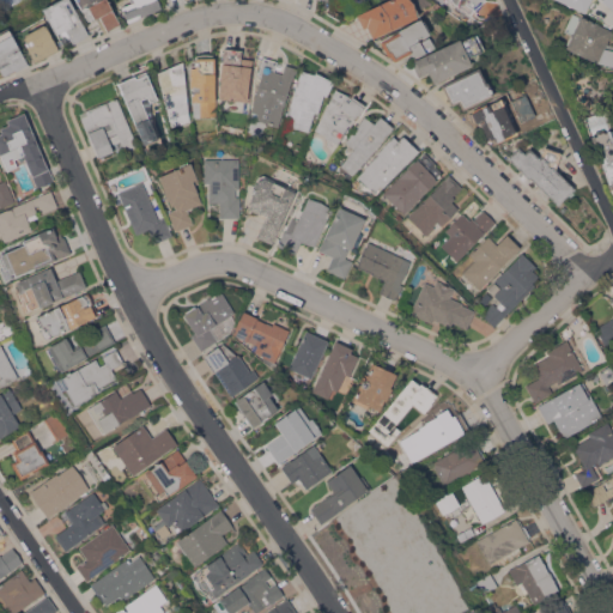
[(41,8),(55,0),(68,0),(89,35),(74,42),(66,29),(55,35),(41,8)]
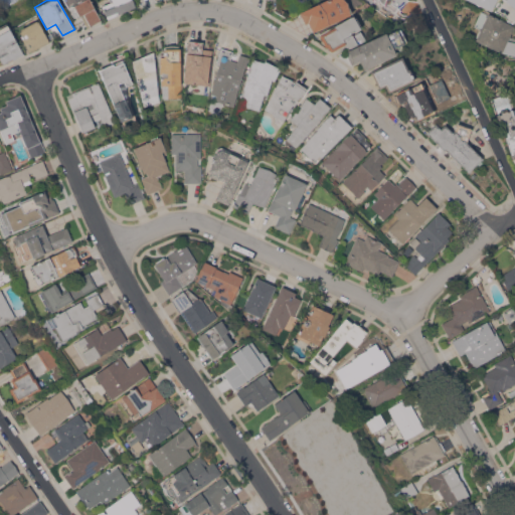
[(90,0),(101,19),(90,25),(82,13),(78,16),(77,14),(72,17),(62,0),(90,0)]
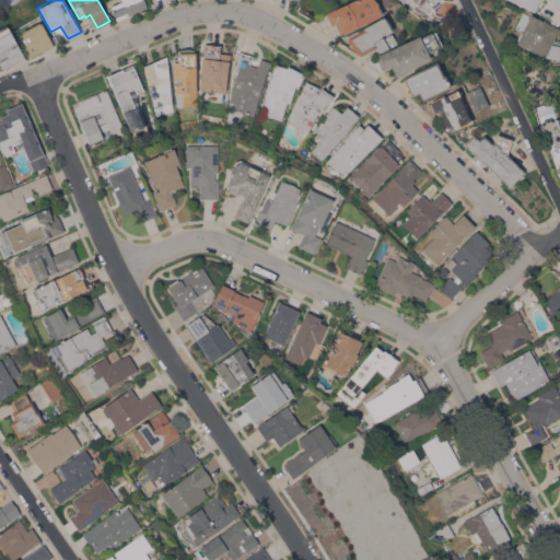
[(143,0),(147,7),(116,20),(109,6),(119,2),(118,0),(143,0)]
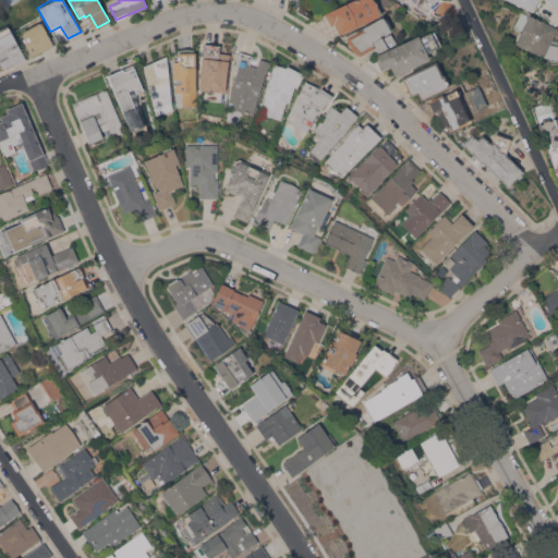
[(339,35),(334,23),(330,25),(325,13),(352,0),(373,0),(375,2),(379,15),(339,35)]
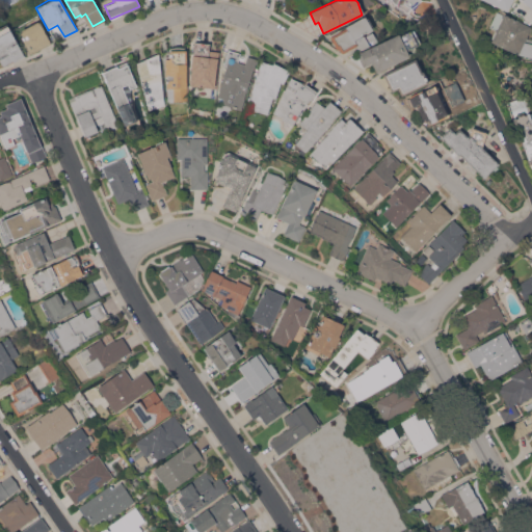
[(420,0),(411,8),(403,2),(403,0),(397,0),(397,4),(392,0),(420,0)]
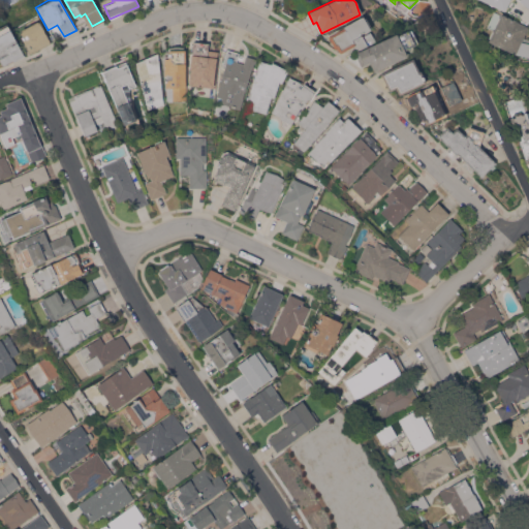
[(528,0),(528,9),(518,0),(507,0),(503,10),(481,0),(528,0)]
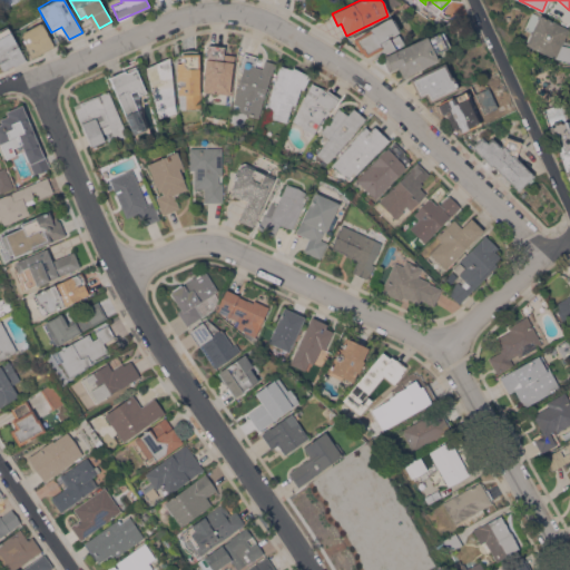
[(524,43),(527,40),(526,40),(529,32),(530,32),(531,31),(523,28),(531,12),(538,16),(539,15),(568,28),(560,45),(569,47),(569,61),(553,57),(524,43)]
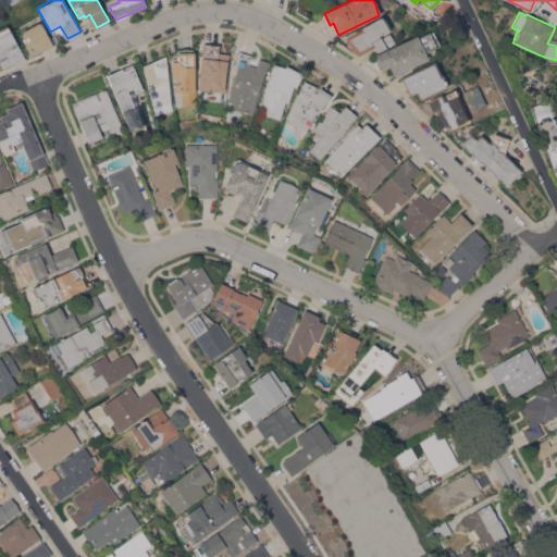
[(383,19),(384,17),(391,28),(388,29),(390,31),(383,34),(382,33),(378,35),(379,37),(381,36),(382,38),(390,34),(395,42),(375,52),(372,47),(358,56),(358,54),(356,53),(354,51),(355,49),(353,50),(345,37),(362,28),(361,27),(381,16),(382,17),(383,19)]
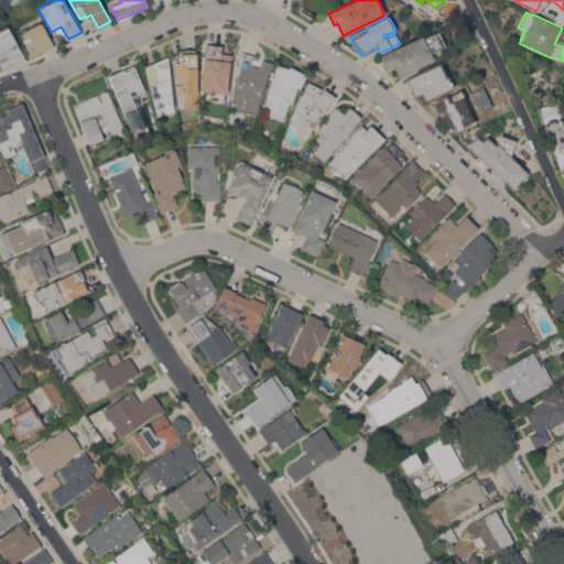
[(22,42),(24,41),(20,34),(21,33),(21,32),(40,21),(41,23),(41,22),(53,45),(31,57),(22,42)]
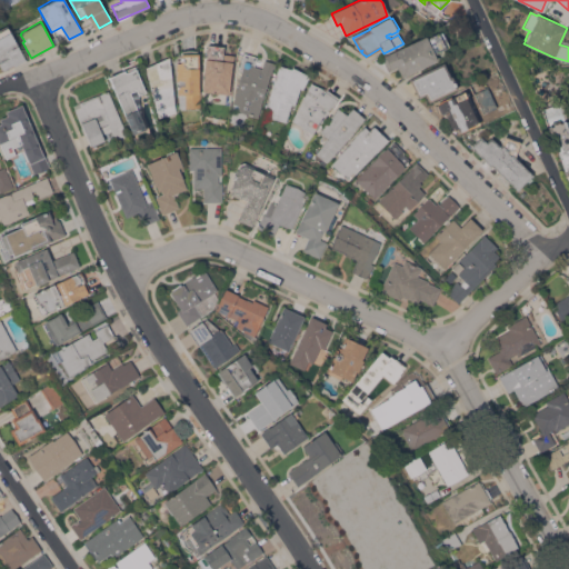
[(0,30),(8,27),(26,59),(15,65),(15,63),(2,70),(0,66),(0,30)]
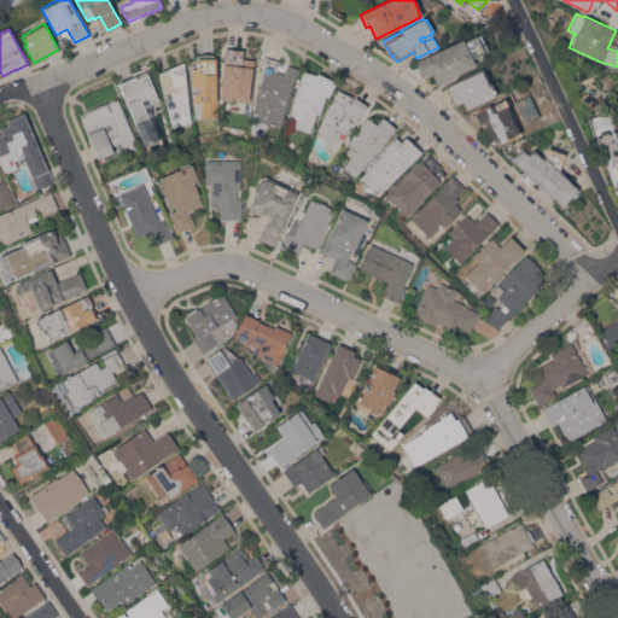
[(442,81),(437,83),(432,73),(421,77),(414,62),(462,39),(464,41),(481,33),(488,50),(472,57),(476,65),(442,81)]
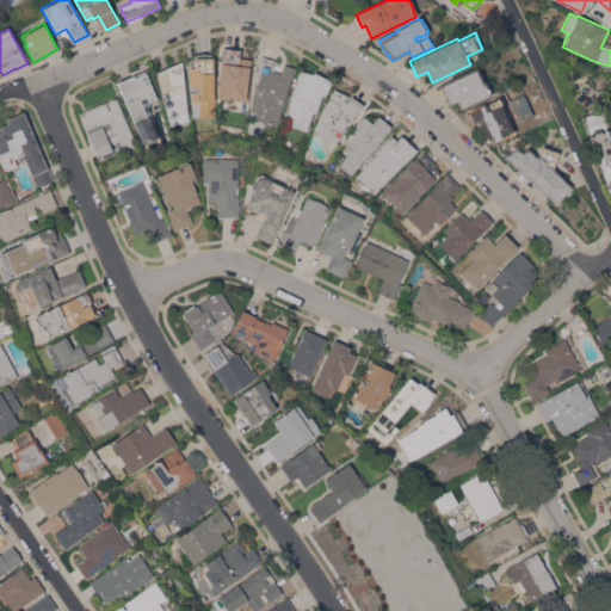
[(246,100),(217,97),(220,82),(218,82),(221,62),(222,62),(223,47),(241,49),(240,56),(252,57),(246,100)]
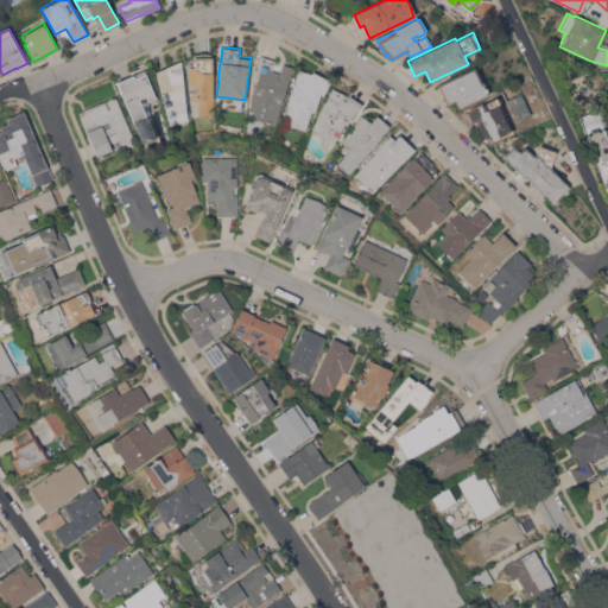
[(213,95),(214,95),(214,114),(191,114),(191,100),(190,100),(190,92),(191,90),(191,86),(189,86),(188,67),(189,67),(189,64),(192,64),(192,57),(195,57),(195,54),(200,52),(204,52),(211,54),(211,56),(213,56),(213,95)]
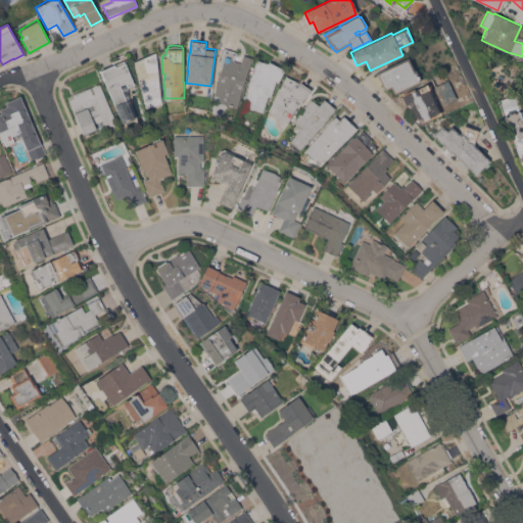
[(223,64),(220,63),(225,47),(237,51),(234,60),(241,62),(243,54),(254,57),(252,62),(251,61),(249,67),(248,67),(240,95),(241,96),(237,107),(218,101),(220,96),(215,95),(223,64)]
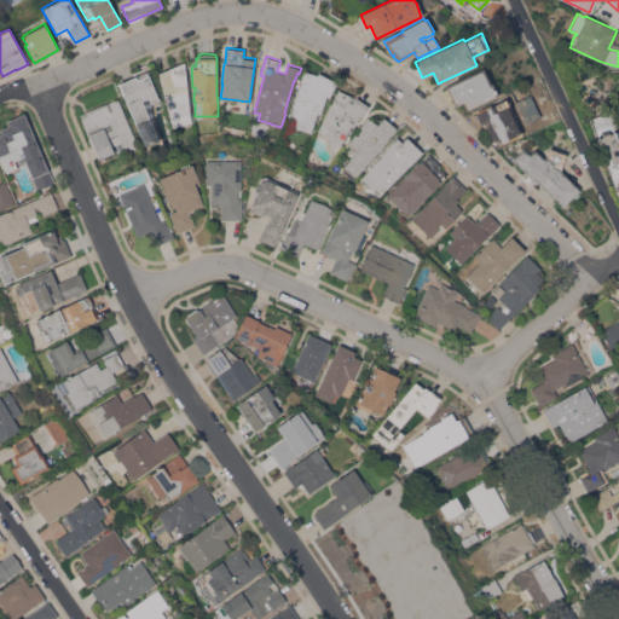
[(158,73),(184,61),(191,122),(173,127),(158,73)]
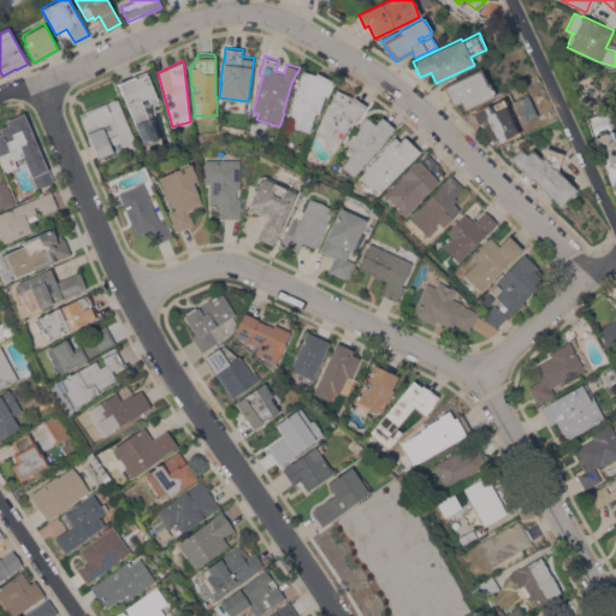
[(480,67),(487,82),(489,82),(495,95),(465,110),(461,102),(452,106),(443,84),(480,67)]
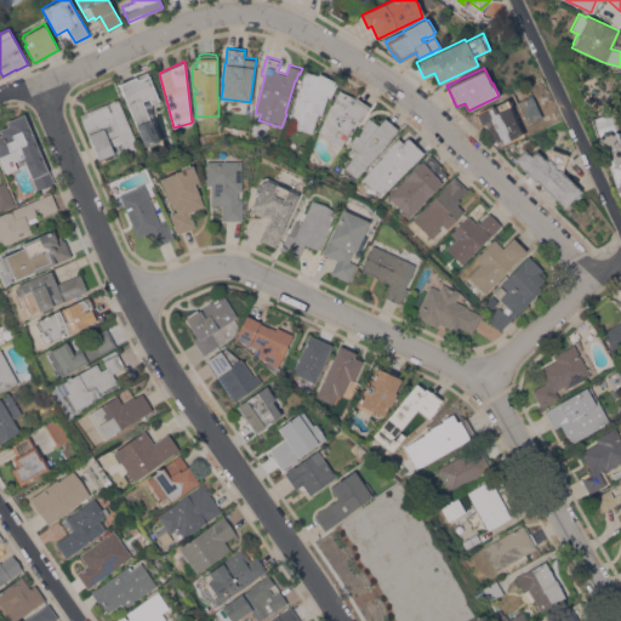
[(305,70),(319,75),(319,73),(339,83),(330,97),(328,96),(322,114),(319,113),(312,132),(302,129),(286,131),(305,70)]
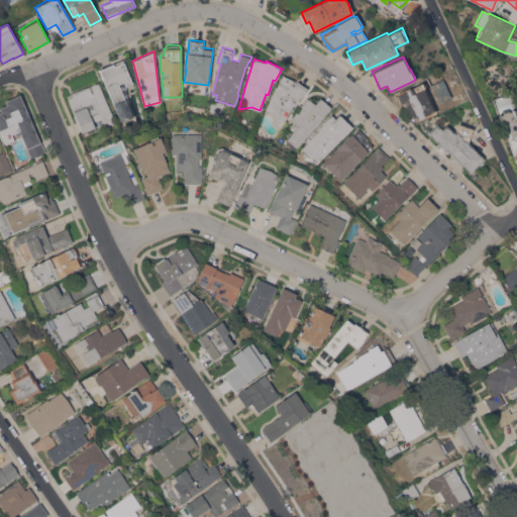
[(99,70),(122,60),(132,83),(126,86),(126,99),(127,99),(127,105),(132,117),(121,121),(99,70)]
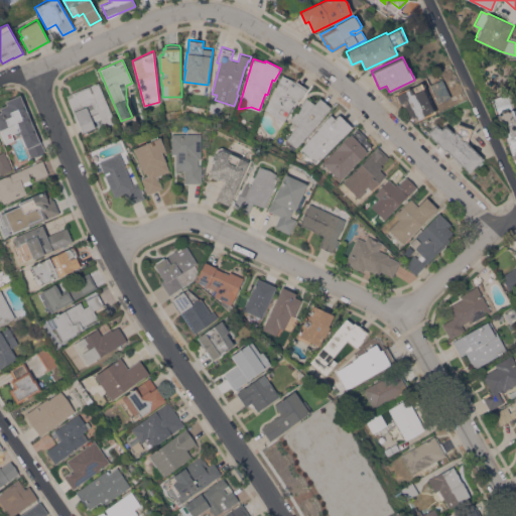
[(282,75),(291,79),(295,82),(296,81),(307,88),(294,106),(292,105),(284,121),(273,115),(274,113),(265,109),(282,75)]
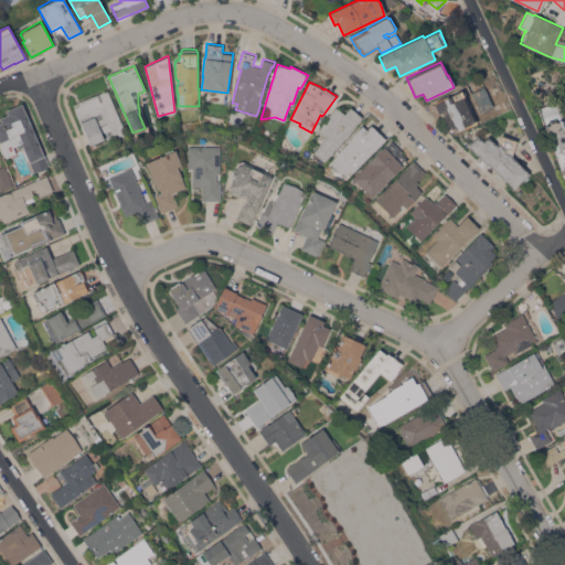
[(74,108),(81,105),(78,102),(107,89),(127,136),(115,140),(110,129),(102,132),(104,139),(91,145),(91,144),(89,144),(74,108)]
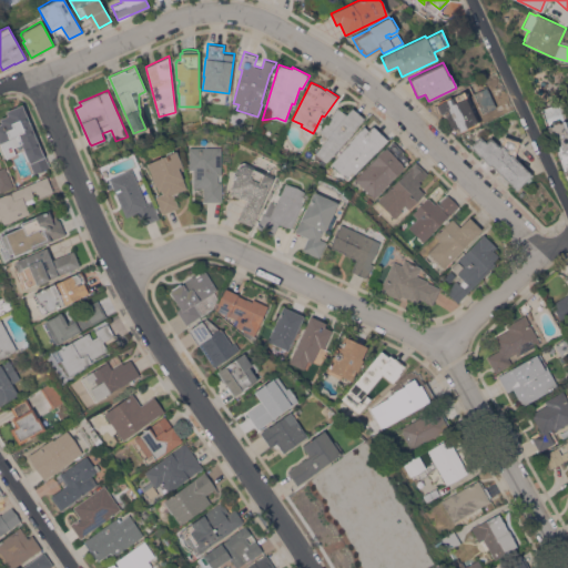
[(463,90),(464,91),(465,90),(479,121),(478,122),(478,123),(454,134),(445,117),(440,119),(433,104),(463,90)]
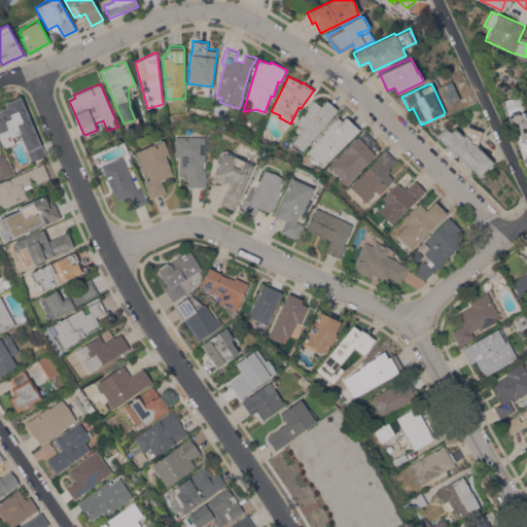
[(472,94),(476,101),(468,104),(465,97),(470,95),(472,94)]
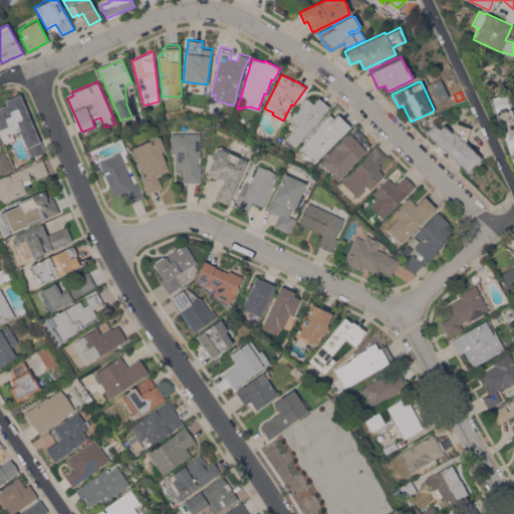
[(512,107),(511,108),(513,117),(513,157),(512,153),(511,154),(495,115),(496,110),(492,96),(508,92),(512,107)]
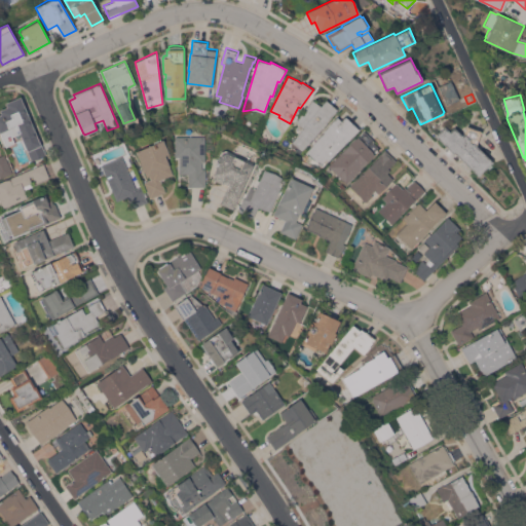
[(27,111),(28,111),(46,153),(32,160),(20,133),(12,136),(14,142),(6,146),(0,132),(0,113),(1,113),(0,111),(0,109),(7,106),(5,102),(21,96),(27,111)]
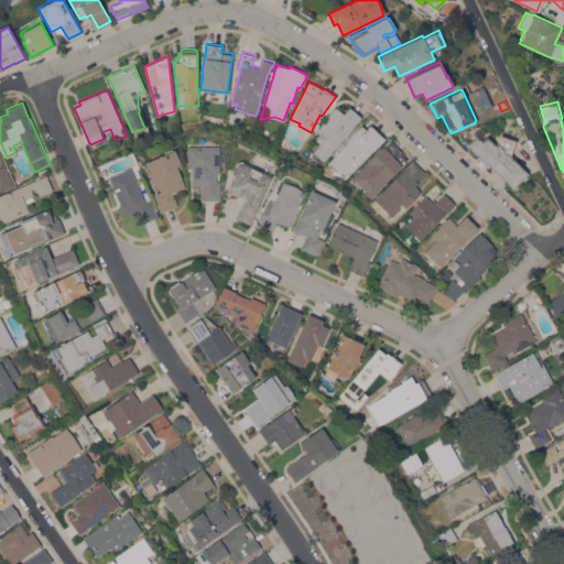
[(324,161),(313,152),(326,137),(317,130),(335,106),(344,114),(350,106),(361,117),(324,161)]
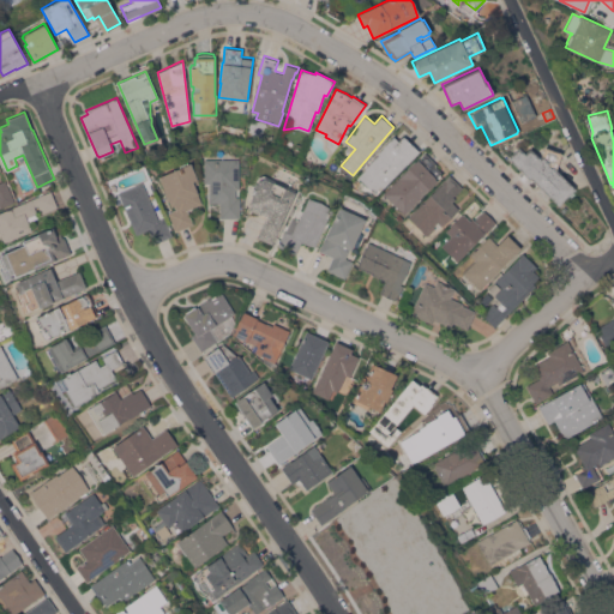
[(384,187),(381,185),(374,192),(359,176),(393,136),(398,140),(403,134),(419,150),(384,187)]
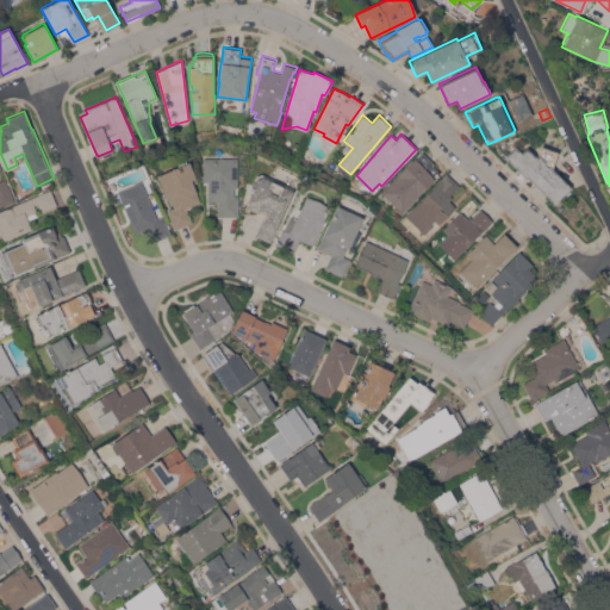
[(260,150),(248,144),(250,141),(262,147),(260,150)]
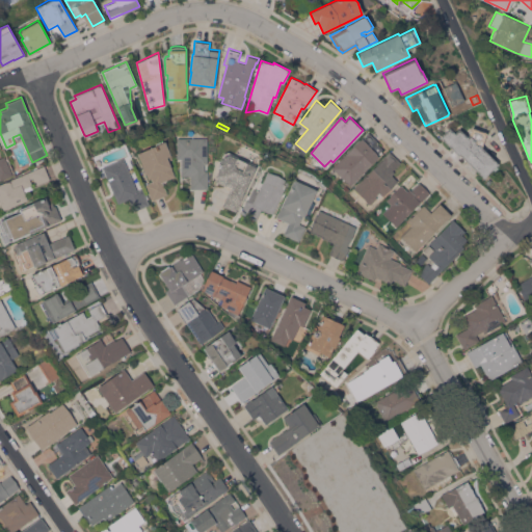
[(448,128),(444,131),(440,126),(444,123),(448,128)]
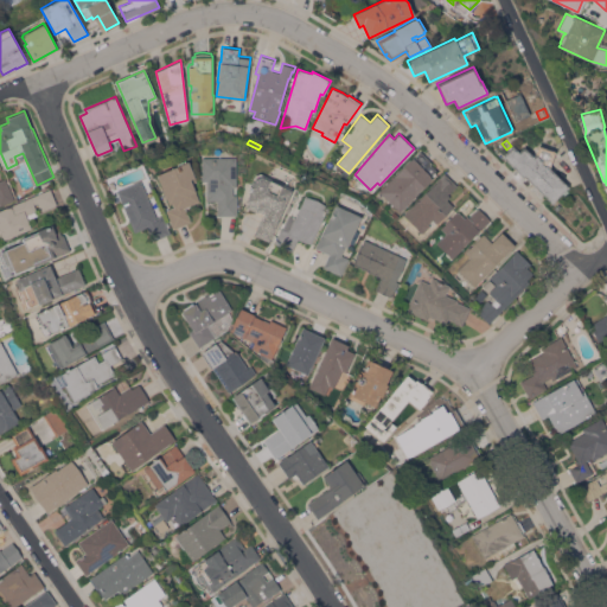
[(525,176),(524,177),(503,155),(513,145),(519,151),(524,146),(534,155),(535,153),(538,145),(556,151),(550,167),(569,186),(553,203),(525,176)]
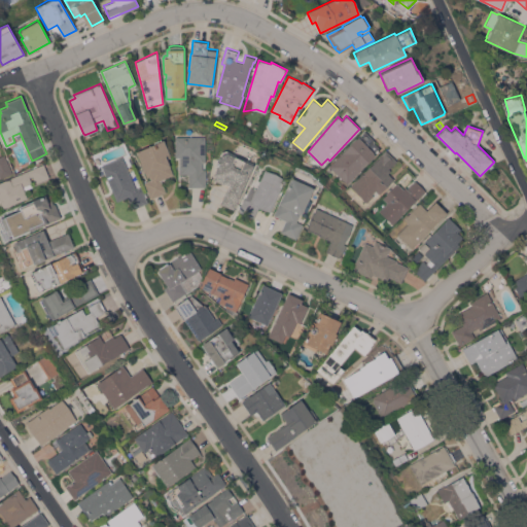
[(347,183),(329,166),(356,138),(357,138),(364,131),(376,141),(374,142),(380,148),(375,153),(376,154),(347,183)]
